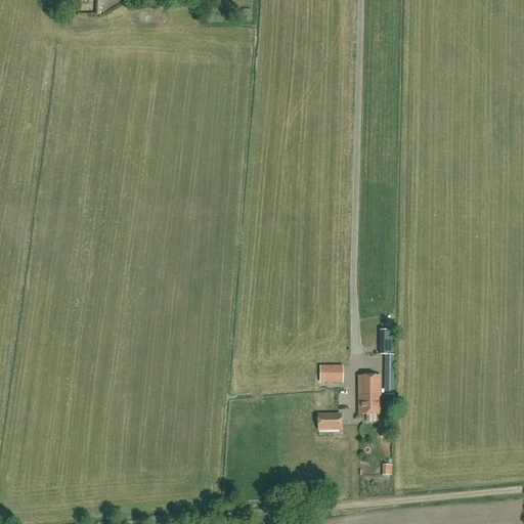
[(392,352),(392,332),(380,332),(379,352),(392,352)]
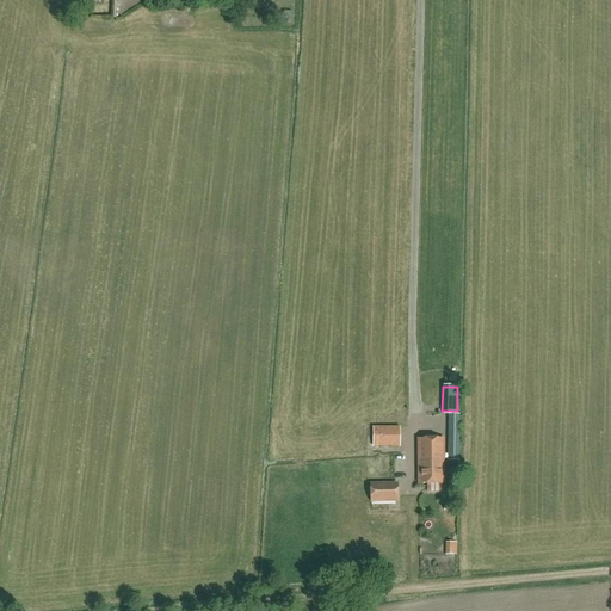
[(448,415),(448,461),(458,461),(458,415),(448,415)]
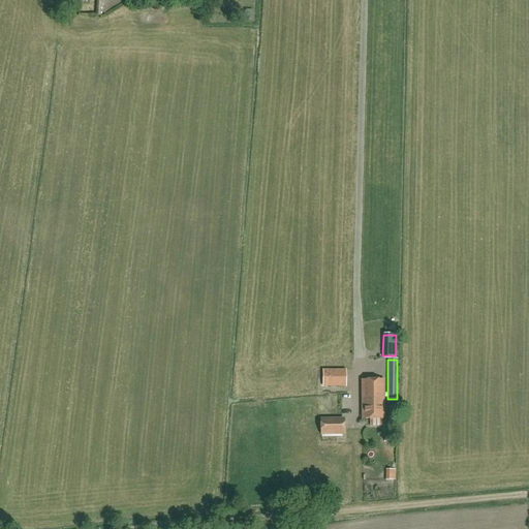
[(322,387),(345,386),(345,370),(322,371),(322,387)]
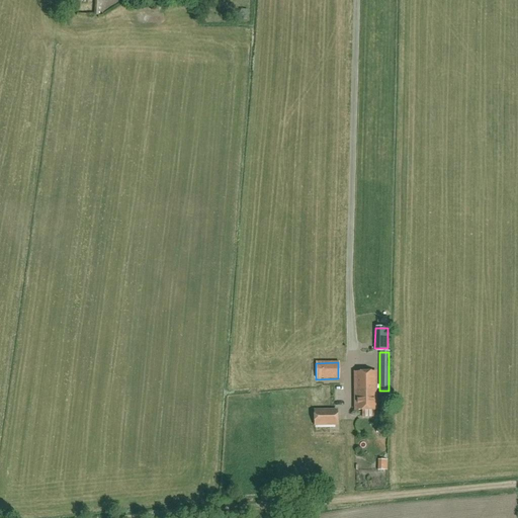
[(354,373),(354,411),(375,410),(375,372),(354,373)]
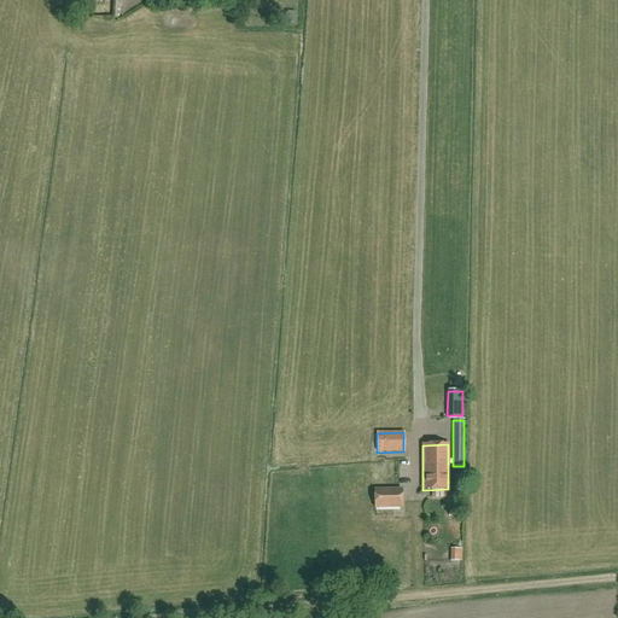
[(401,507),(401,490),(374,490),(374,508),(401,507)]
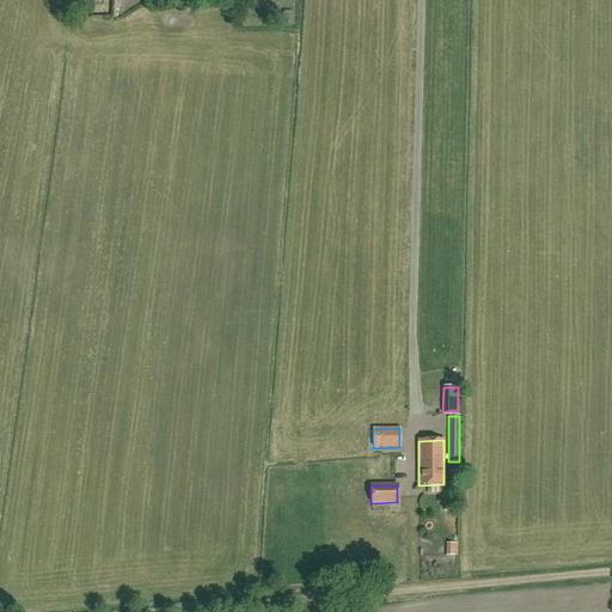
[(450,543),(450,556),(460,556),(460,543),(450,543)]
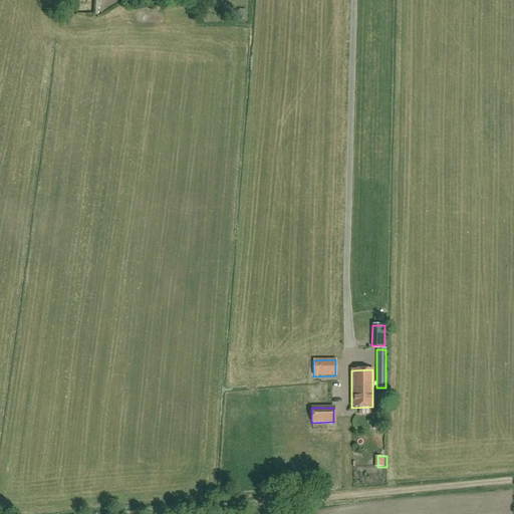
All buildings are outlined.
